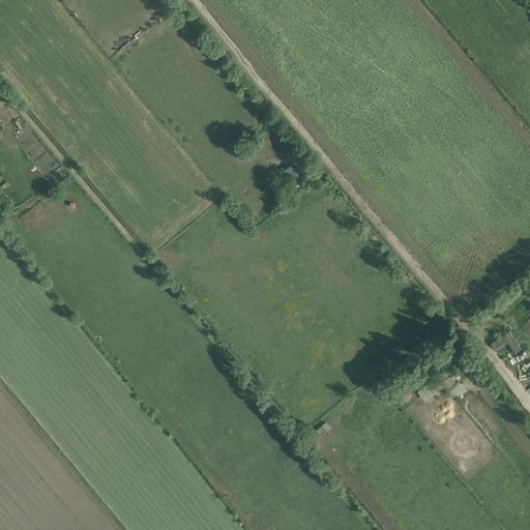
[(294,184),(299,180),(297,177),(299,175),(291,166),(284,171),(294,184)]
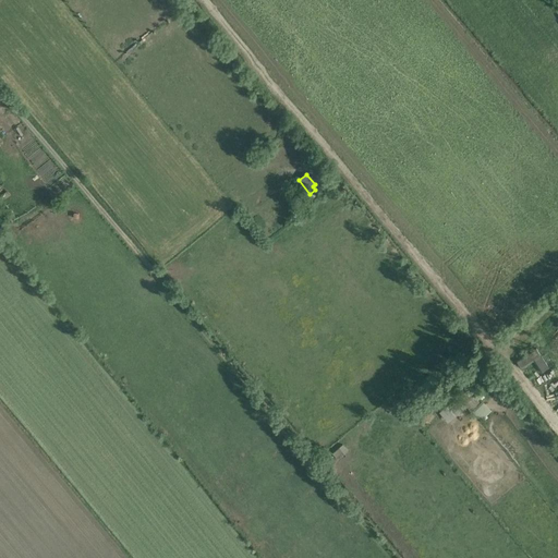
[(12,221),(4,228),(13,238),(21,232),(12,221)]
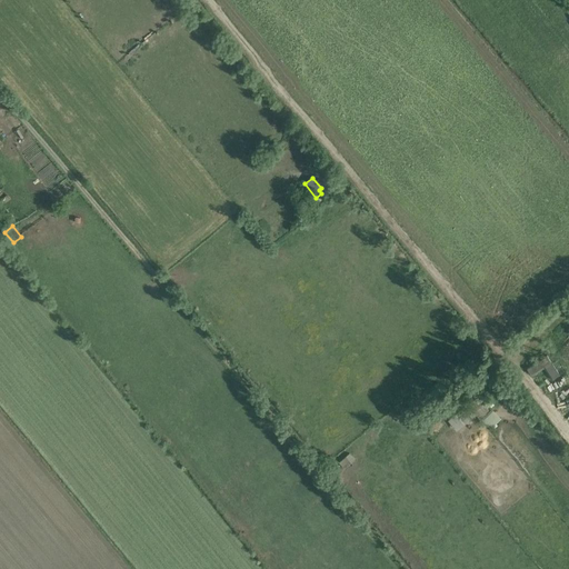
[(543,368),(551,380),(560,375),(553,363),(547,355),(526,369),(531,376),(543,368)]
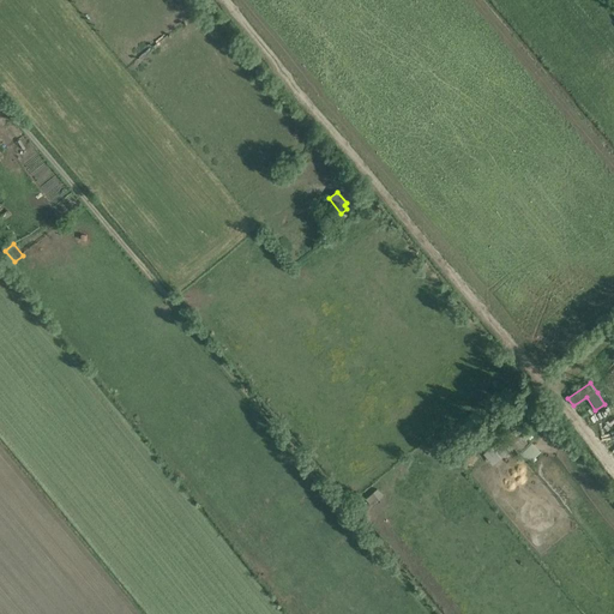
[(597,392),(605,404),(611,399),(603,389),(597,392)]
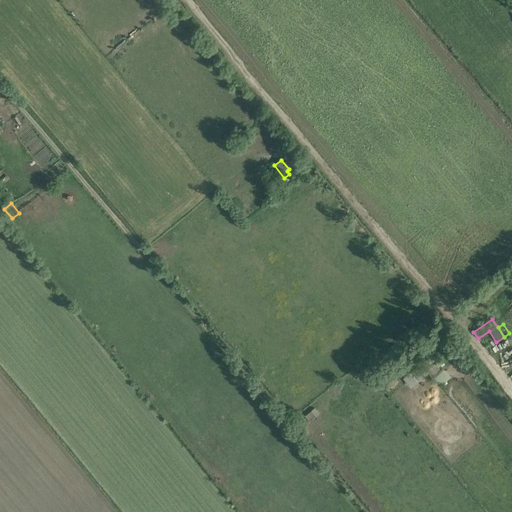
[(506,337),(493,345),(496,350),(509,342),(506,337)]
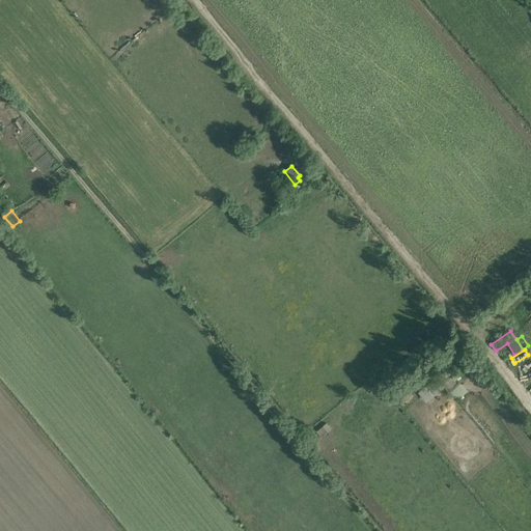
[(530,358),(530,359),(520,366),(523,371),(530,365),(530,358)]
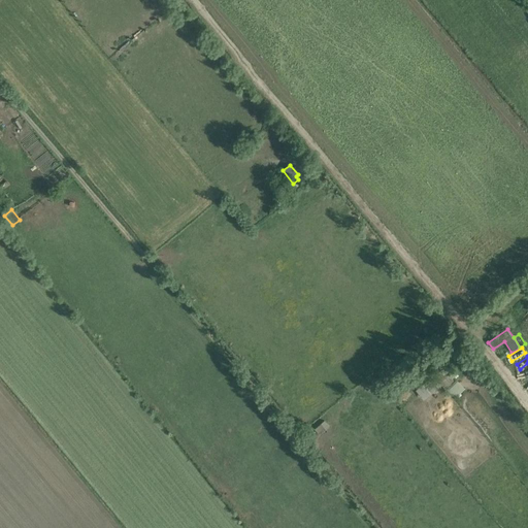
[(457,380),(447,389),(456,398),(465,389),(457,380)]
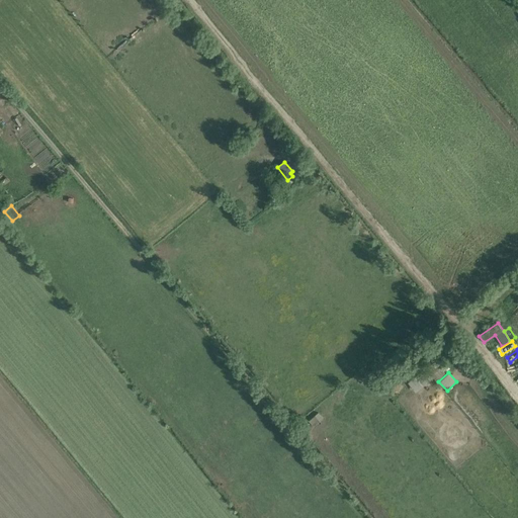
[(309,421),(314,427),(324,419),(319,413),(309,421)]
